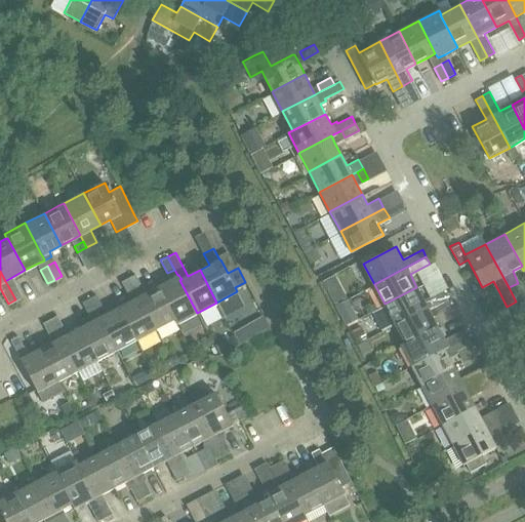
[(155,328),(174,318),(174,317),(158,286),(146,292),(135,273),(128,277),(138,295),(155,328)]
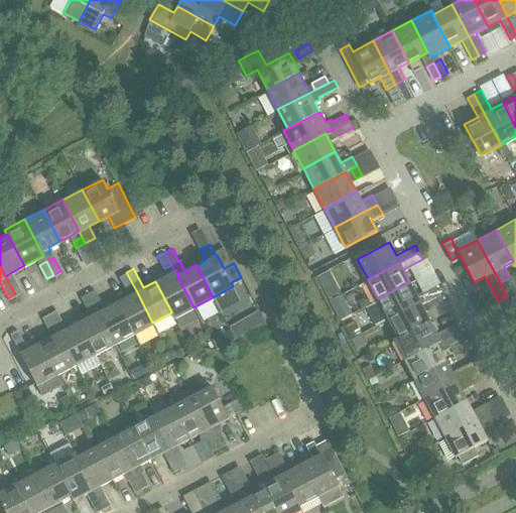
[(167,274),(155,281),(171,311),(171,312),(173,317),(194,307),(176,275),(178,274),(175,270),(174,270),(167,274)]
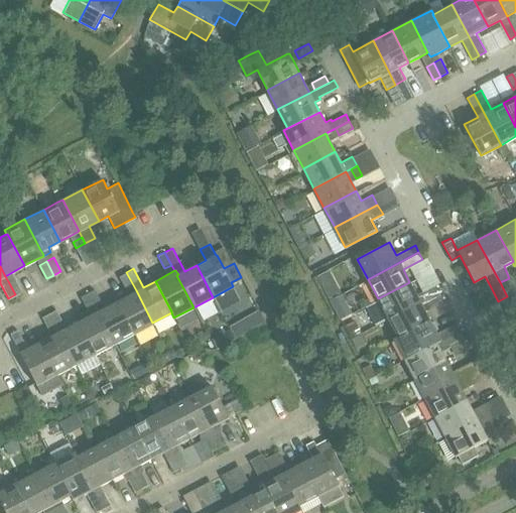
[(126,288),(133,285),(126,272),(119,275),(126,288)]
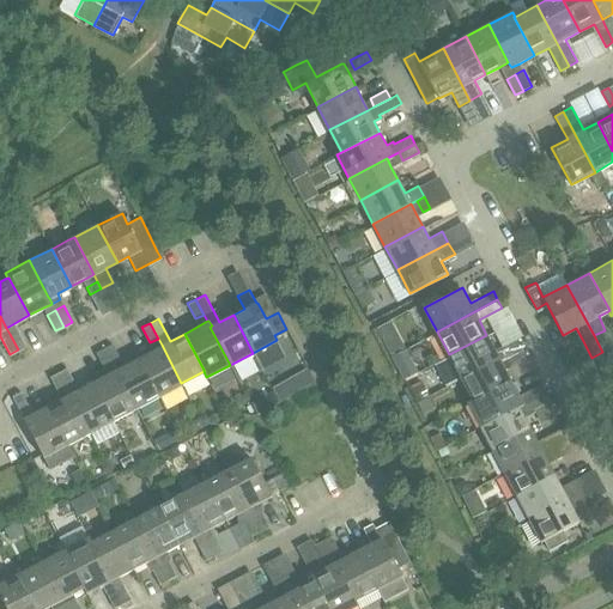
[(10,334),(18,349),(26,346),(18,330),(10,334)]
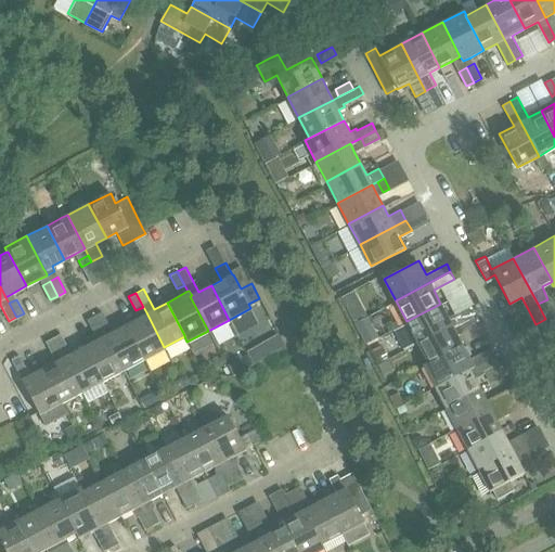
[(407,321),(417,342),(472,313),(468,306),(448,317),(440,304),(407,321)]
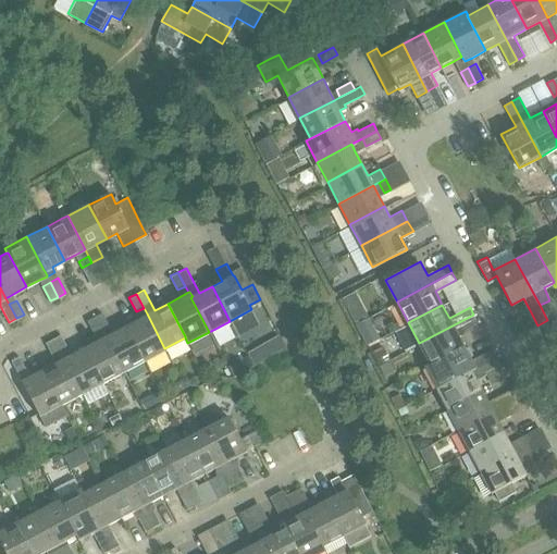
[(102,330),(110,325),(102,311),(95,316),(102,330)]
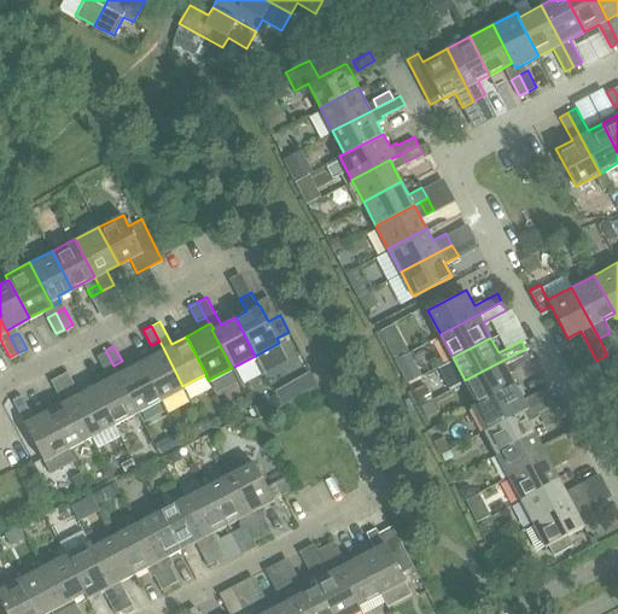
[(155,352),(140,360),(159,398),(182,386),(163,348),(155,352)]
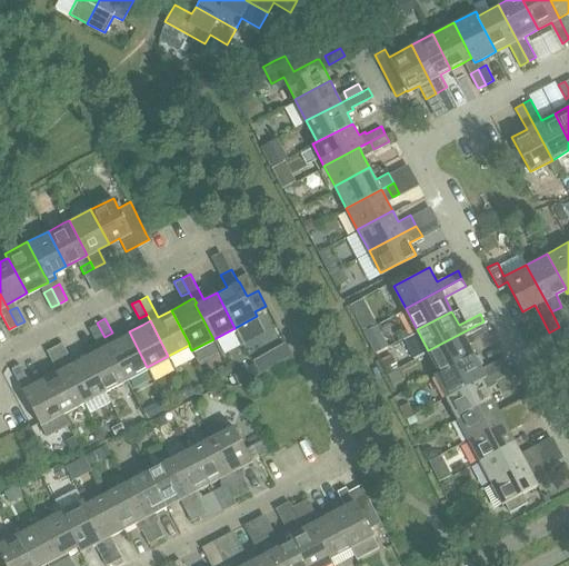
[(428,350),(438,371),(475,354),(467,340),(488,328),(483,321),(428,350)]
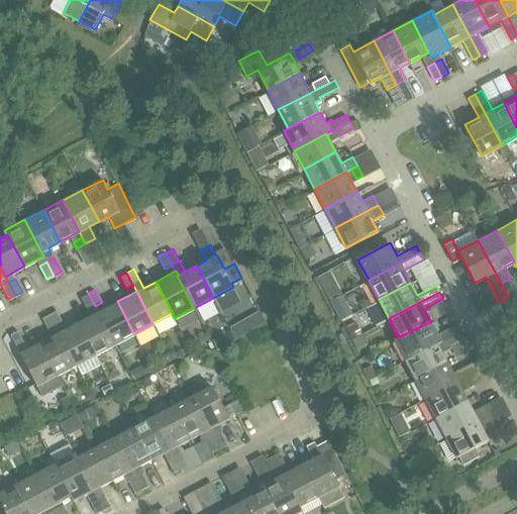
[(95,306),(88,293),(81,296),(88,309),(95,306)]
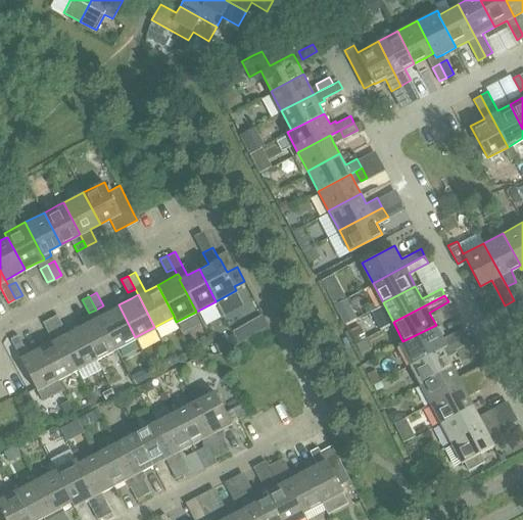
[(115,347),(135,337),(119,304),(106,312),(99,315),(115,347)]
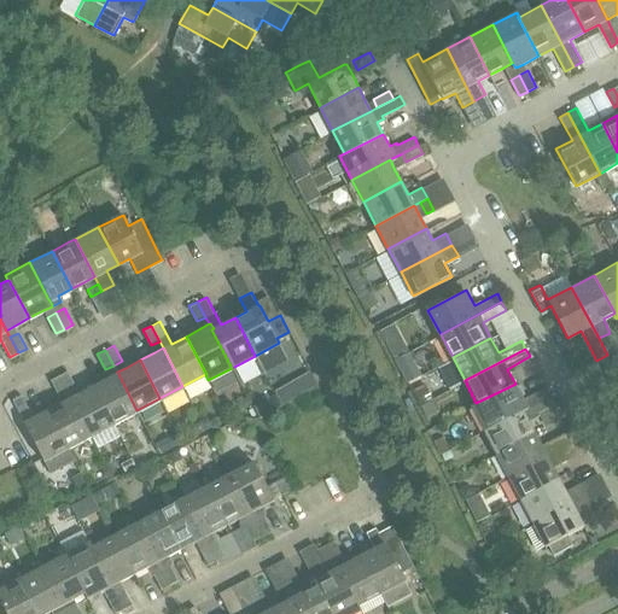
[(58,374),(66,390),(76,385),(68,369),(58,374)]
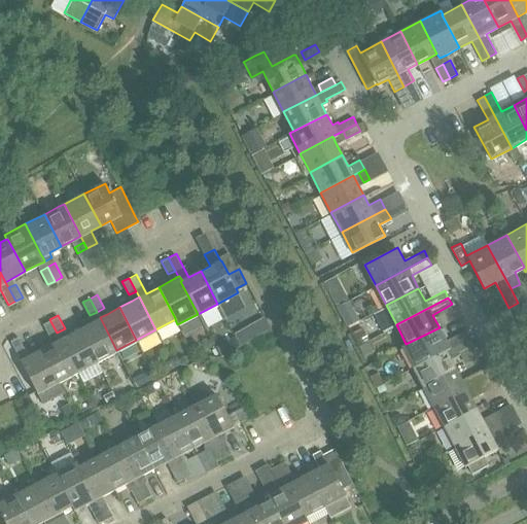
[(93,321),(79,328),(97,360),(105,356),(116,350),(100,317),(93,321)]
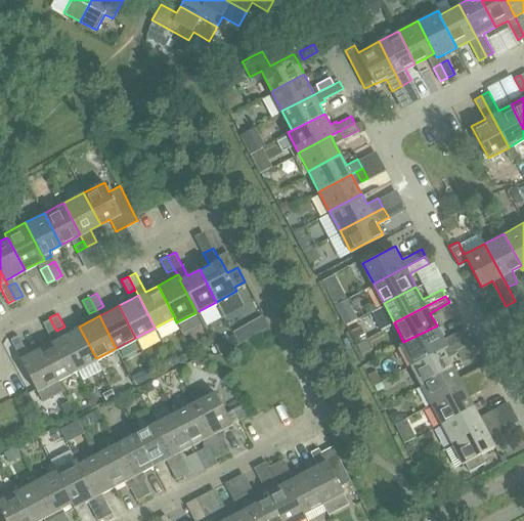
[(51,341),(40,347),(57,379),(77,368),(59,337),(56,331),(49,317),(43,320),(48,332),(48,336),(51,341)]
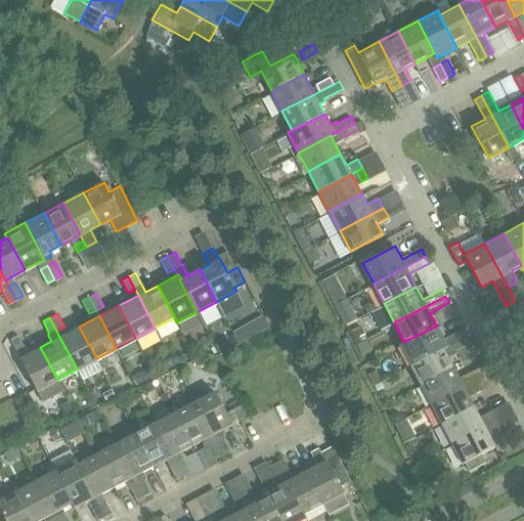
[(250,322),(232,332),(232,333),(237,343),(251,336),(255,334),(250,322)]
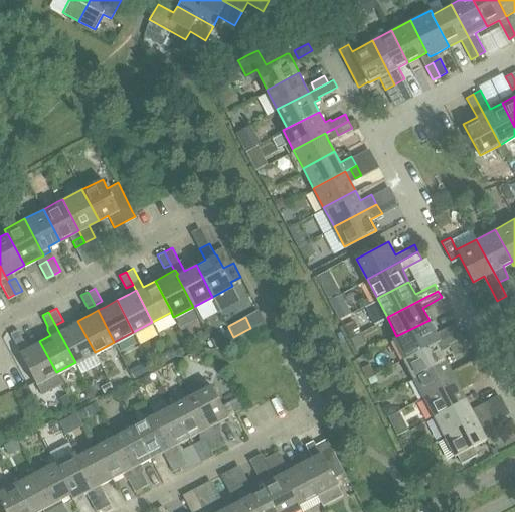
[(403,358),(459,329),(455,322),(436,332),(430,320),(396,336),(392,338),(403,358)]
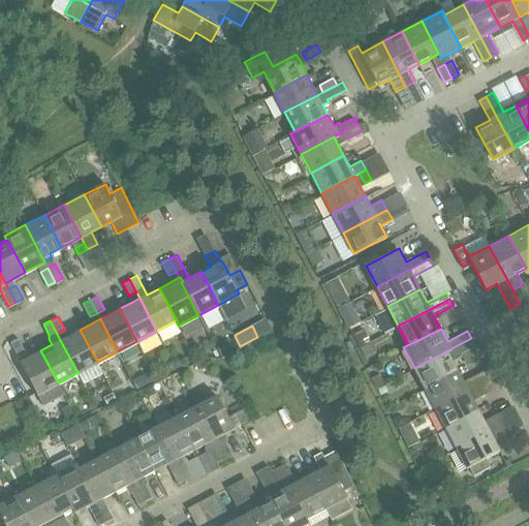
[(78,372),(97,362),(80,330),(68,336),(60,340),(78,372)]
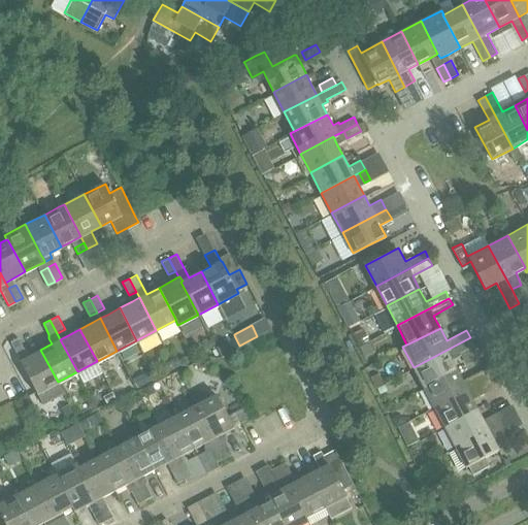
[(63,392),(58,382),(40,350),(32,354),(31,355),(28,349),(25,348),(19,336),(10,340),(22,360),(21,360),(37,393),(43,403),(63,392)]
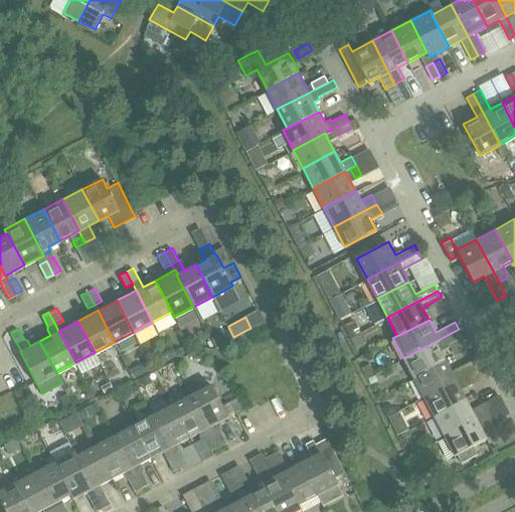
[(459,329),(403,358),(412,376),(445,359),(439,348),(462,336),(459,329)]
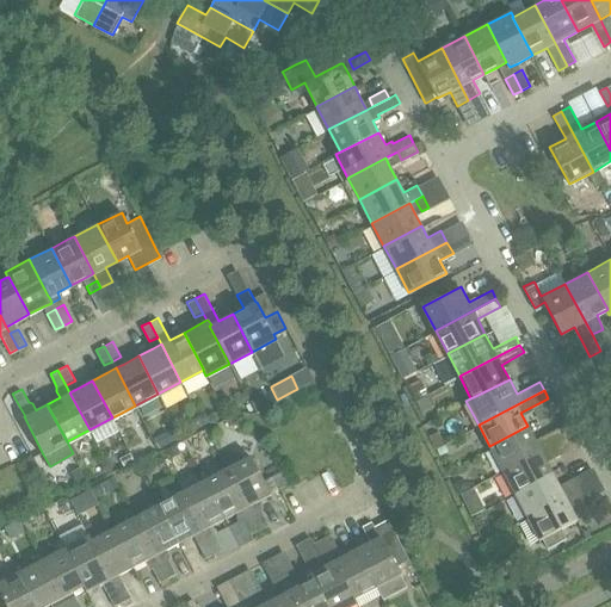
[(534,439),(528,426),(489,446),(503,470),(539,451),(534,439)]
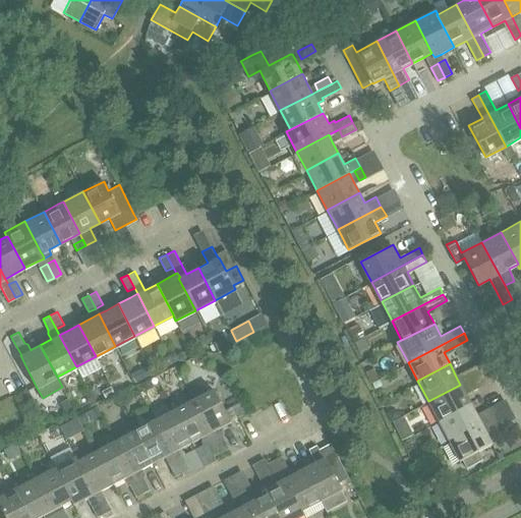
[(370,381),(371,381),(379,377),(373,366),(365,370),(370,381)]
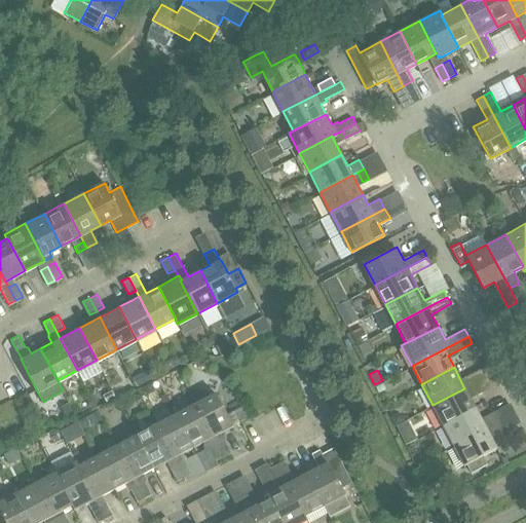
[(470,385),(477,382),(472,372),(464,375),(470,385)]
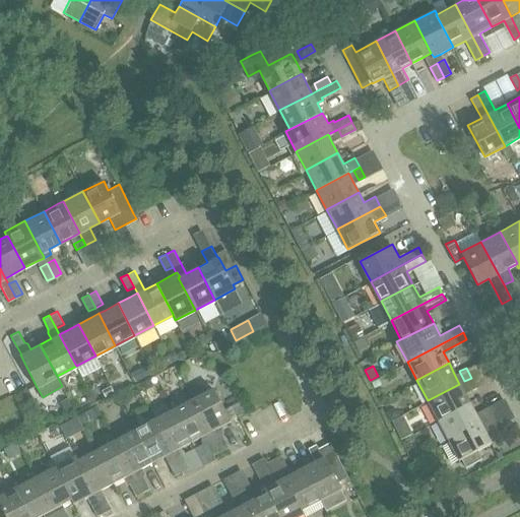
[(141,376),(137,369),(130,372),(134,380),(141,376)]
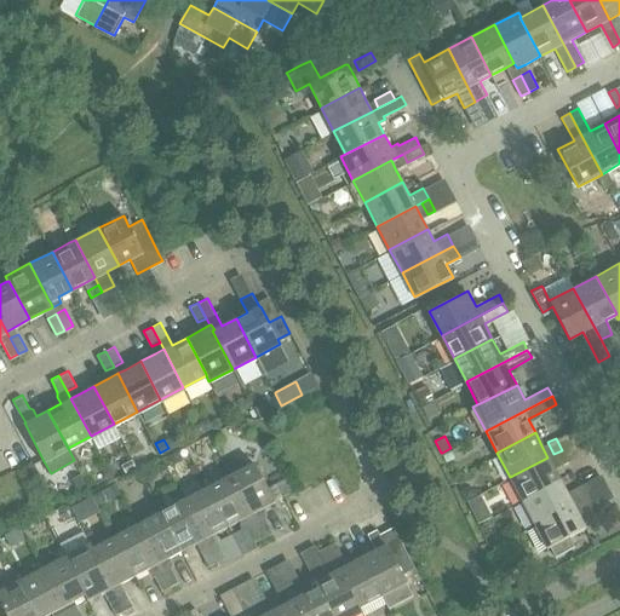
[(568,461),(562,450),(554,454),(560,465),(568,461)]
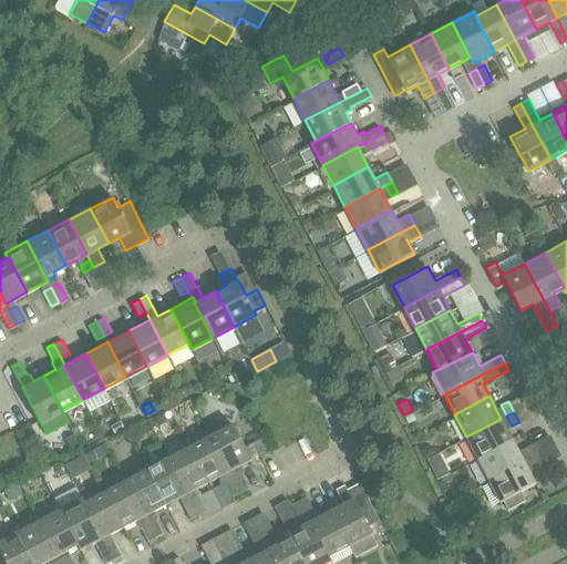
[(466,437),(477,458),(512,440),(506,429),(501,419),(466,437)]
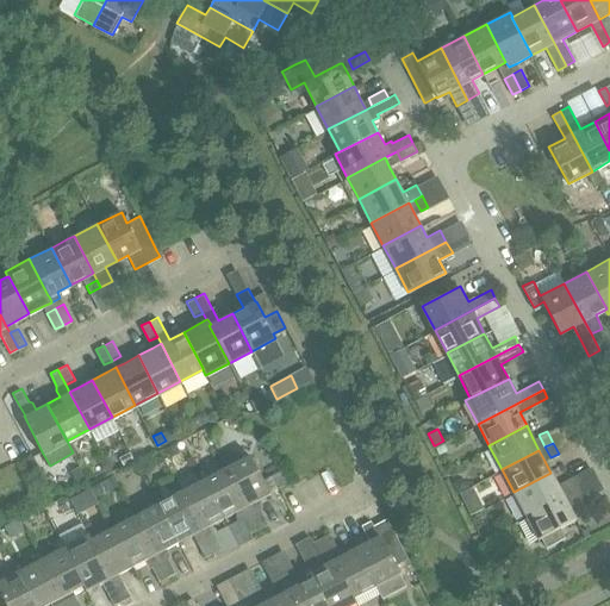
[(225,467),(259,528),(267,524),(255,501),(271,493),(249,454),(225,467)]
